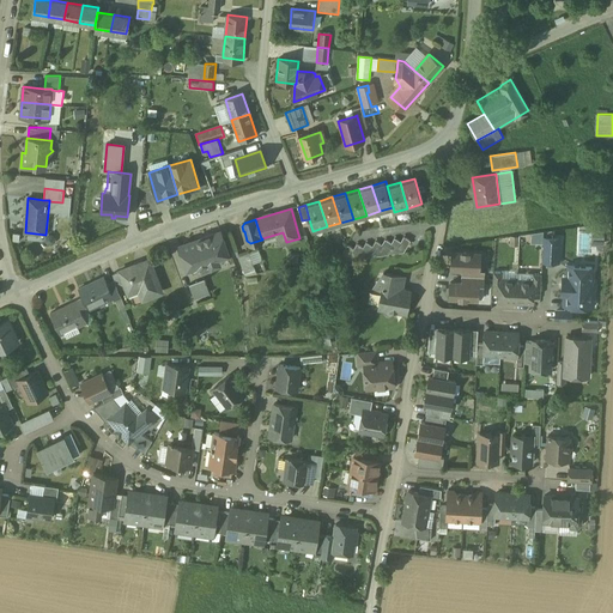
[(605,243),(605,230),(592,230),(593,244),(605,243)]
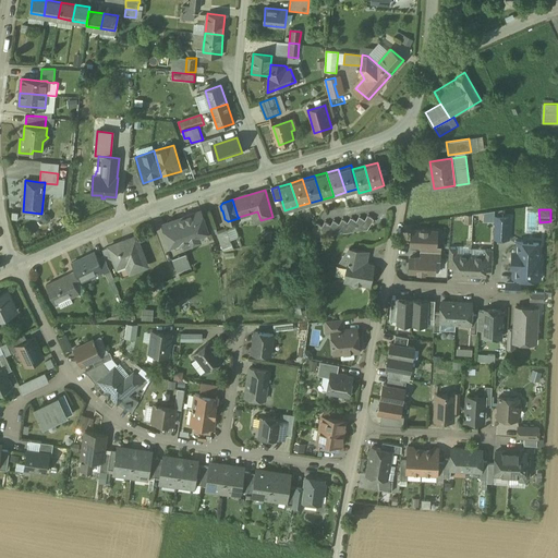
[(484,210),(484,220),(494,220),(495,211),(484,210)]
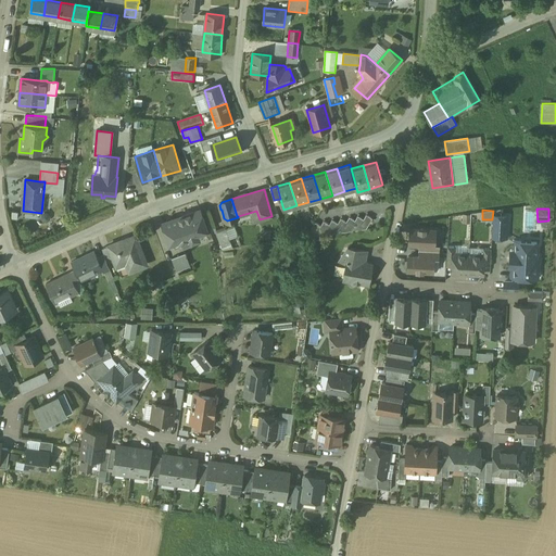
[(187,214),(197,239),(200,238),(198,232),(207,229),(206,227),(209,227),(205,219),(203,219),(200,211),(193,214),(193,212),(187,214)]
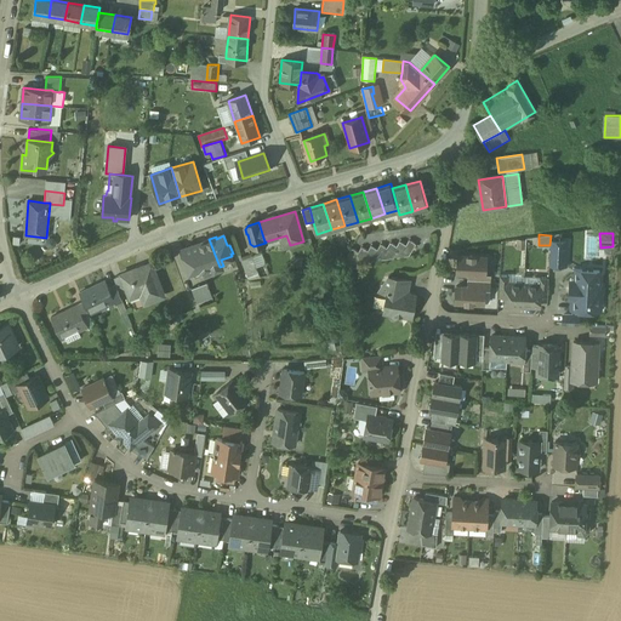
[(220,267),(209,239),(203,241),(204,244),(193,248),(192,245),(182,250),(189,272),(209,265),(211,271),(220,267)]
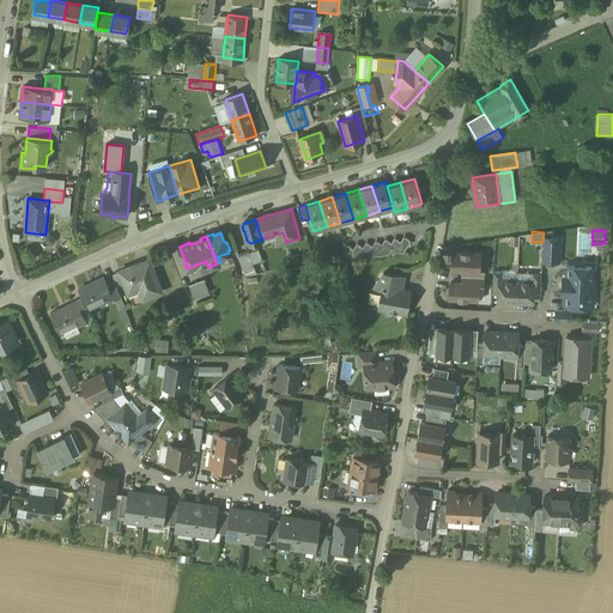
[(411,241),(405,236),(401,242),(393,254),(404,252),(411,241)]
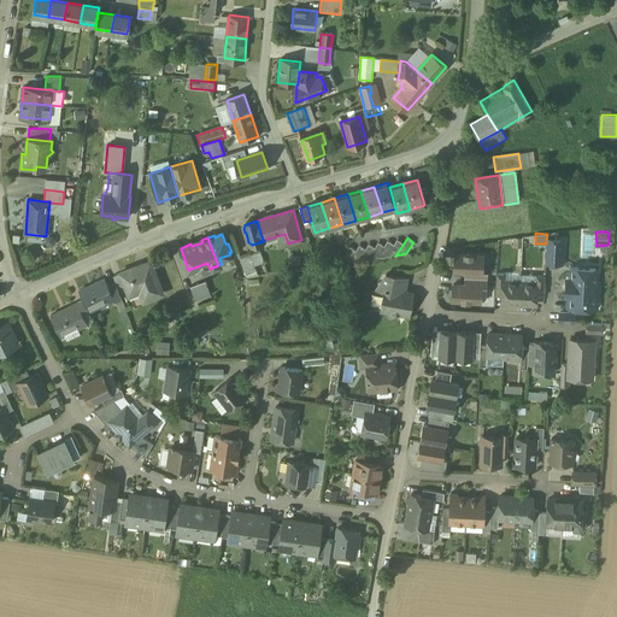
[(404,244),(398,239),(394,245),(387,257),(395,256),(404,244)]
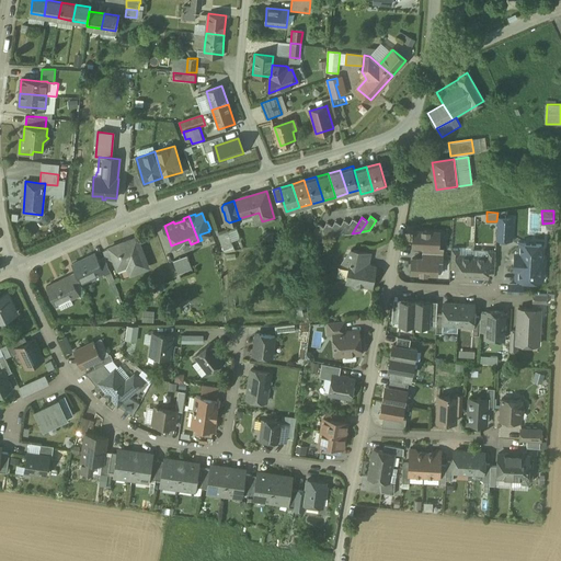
[(513,219),(497,218),(496,238),(512,239),(513,219)]
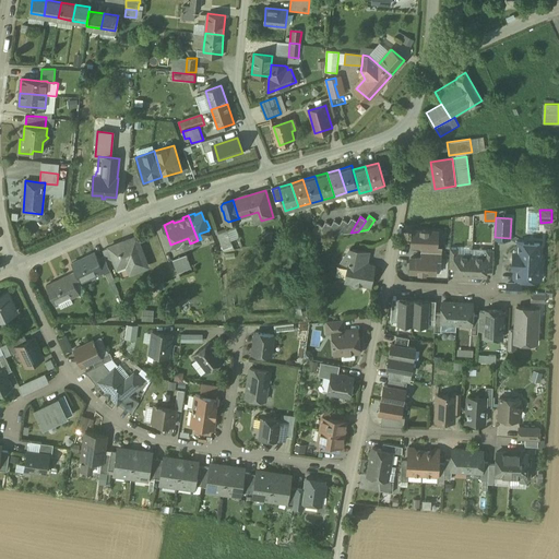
[(357,222),(352,218),(348,223),(342,234),(351,233),(357,222)]
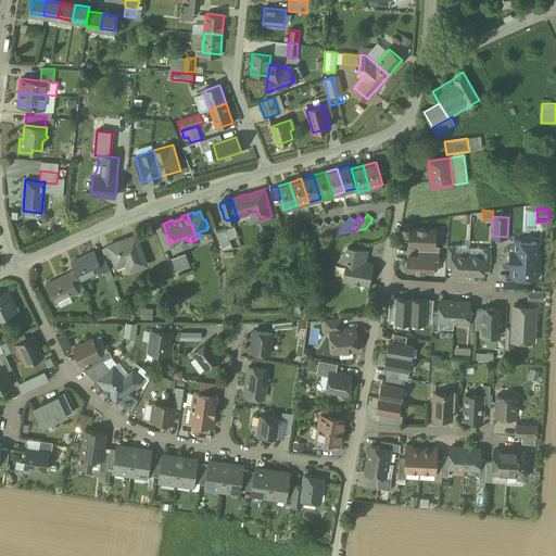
[(346,222),(341,218),(338,223),(331,234),(340,232),(346,222)]
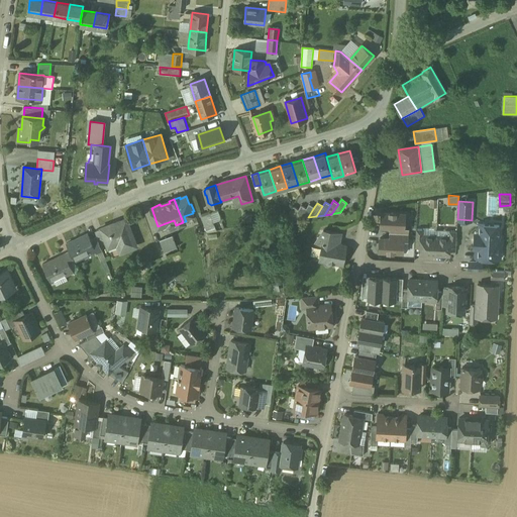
[(314,207),(309,204),(306,208),(300,218),(308,217),(314,207)]
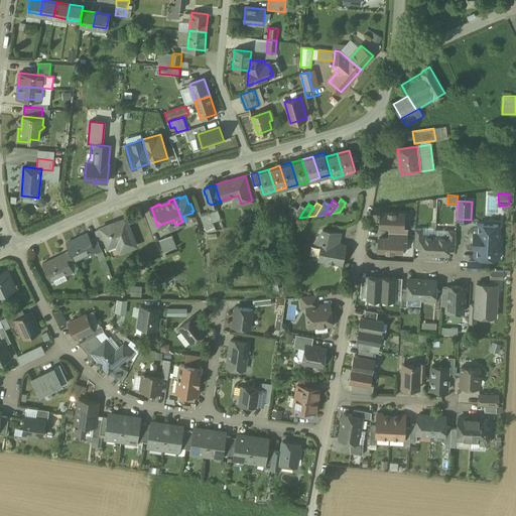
[(305,208),(300,205),(297,209),(291,219),(299,218),(305,208)]
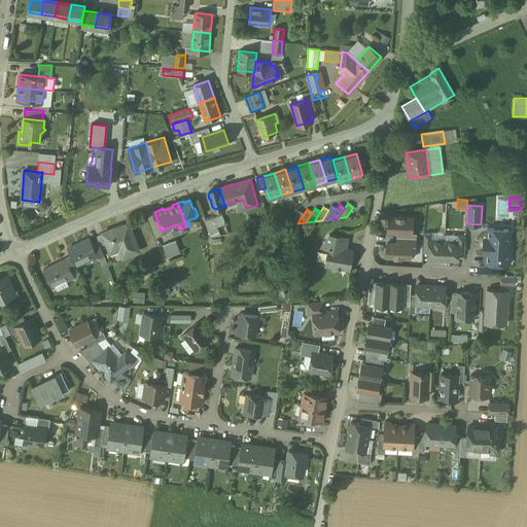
[(299,210),(289,224),(289,225),(297,223),(304,213),(299,210)]
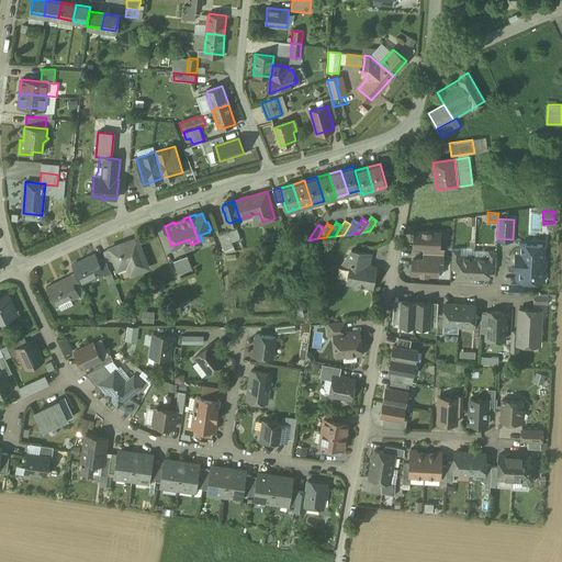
[(237,228),(228,231),(234,248),(243,246),(237,228)]
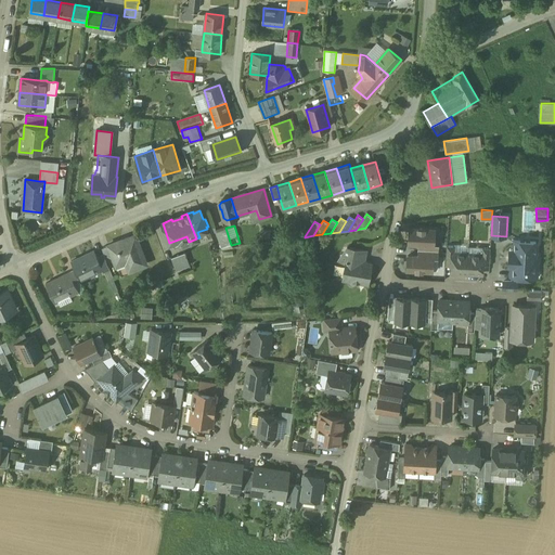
[(226,228),(216,231),(221,248),(231,245),(226,228)]
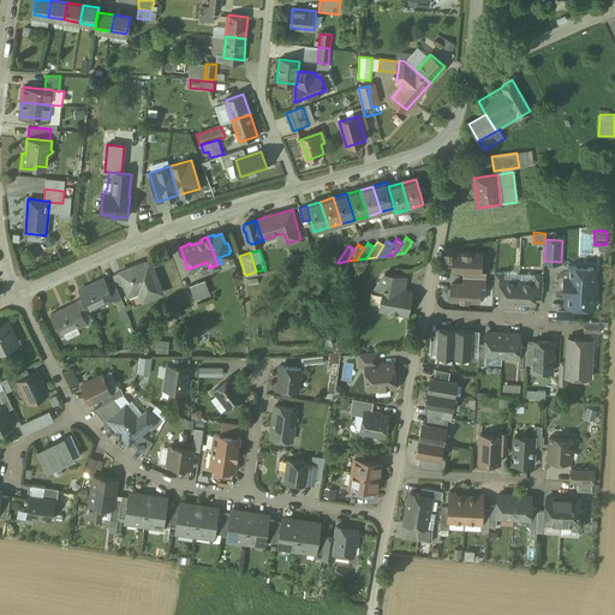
[(482,255),(454,254),(453,269),(464,270),(481,272),(481,270),(482,255)]
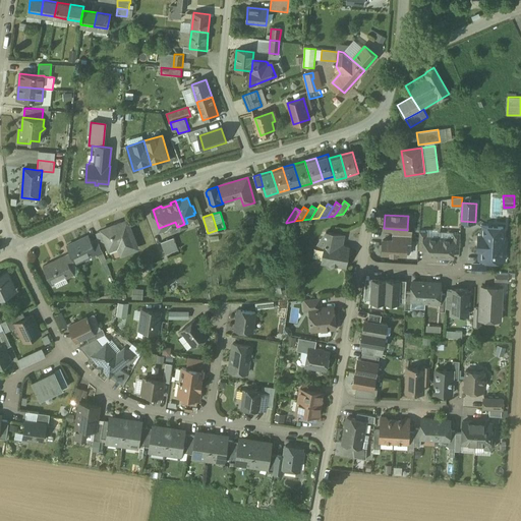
[(128,223),(116,228),(115,224),(103,229),(103,230),(108,242),(110,248),(119,245),(122,253),(137,247),(128,223)]
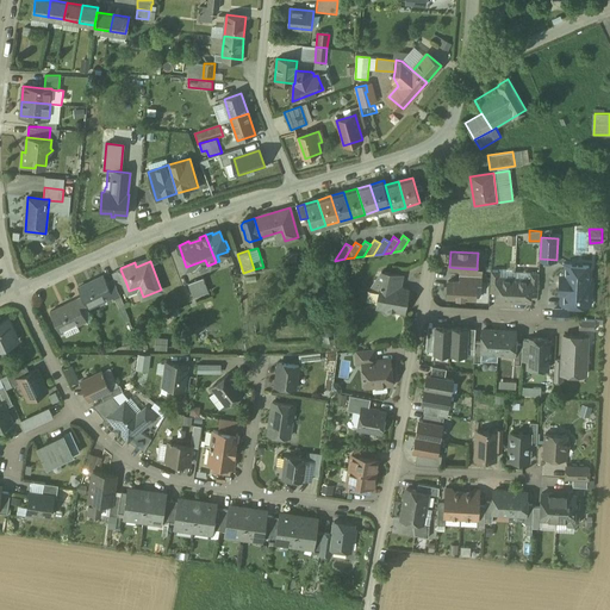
[(589,267),(566,266),(565,275),(561,275),(560,293),(562,293),(561,304),(579,304),(579,299),(590,300),(591,285),(589,285),(589,267)]
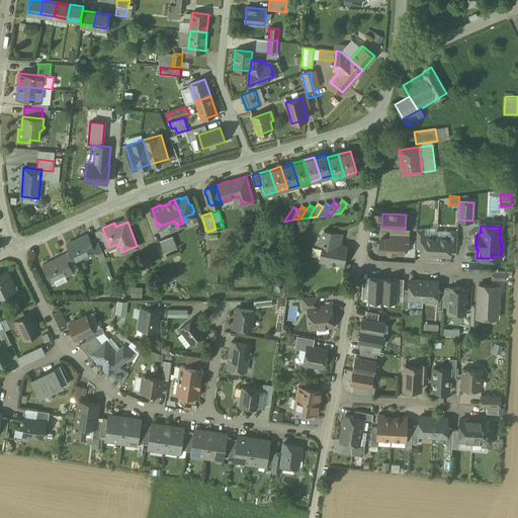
[(107,241),(102,229),(96,231),(98,237),(100,244),(107,241)]
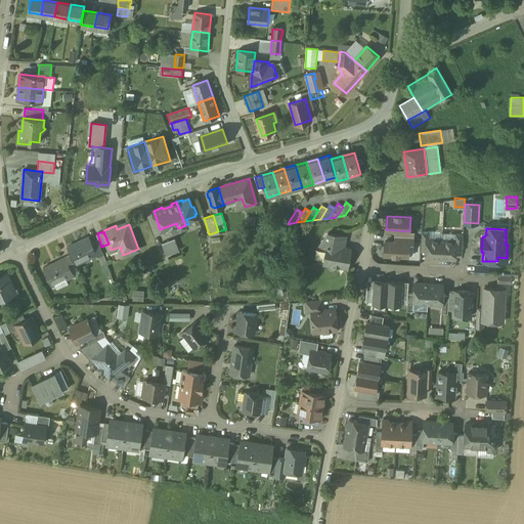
[(429,232),(422,232),(421,251),(427,251),(428,251),(428,239),(429,239),(429,232)]
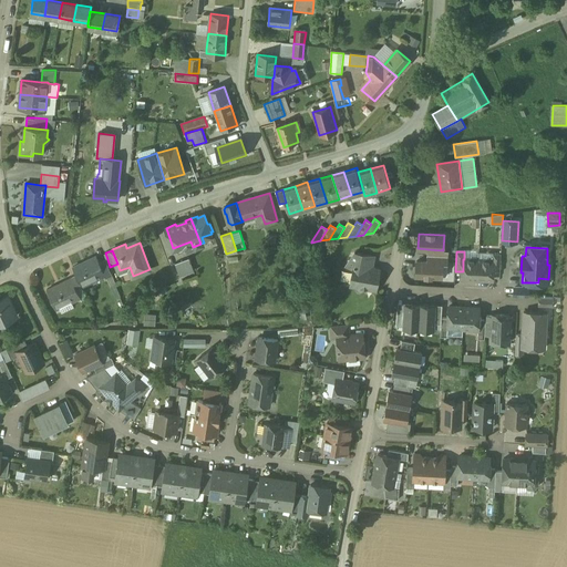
[(478,253),(464,251),(464,259),(463,259),(463,271),(462,271),(462,279),(477,279),(478,253)]
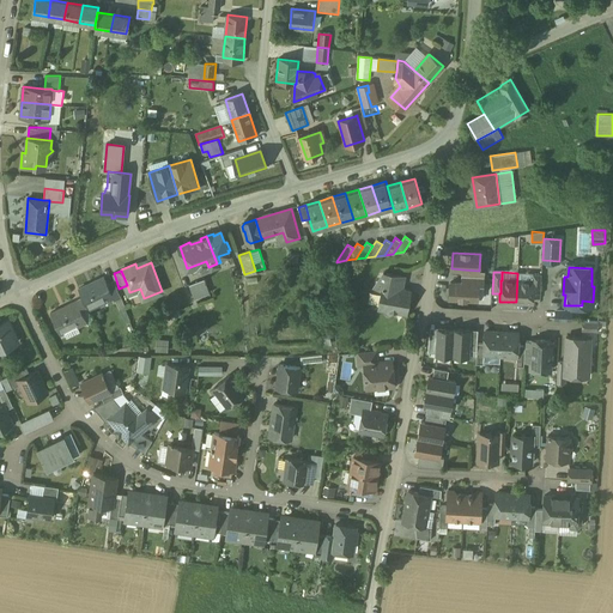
[(402,277),(383,273),(375,287),(382,289),(380,308),(384,309),(388,314),(394,310),(406,313),(410,292),(400,291),(402,277)]
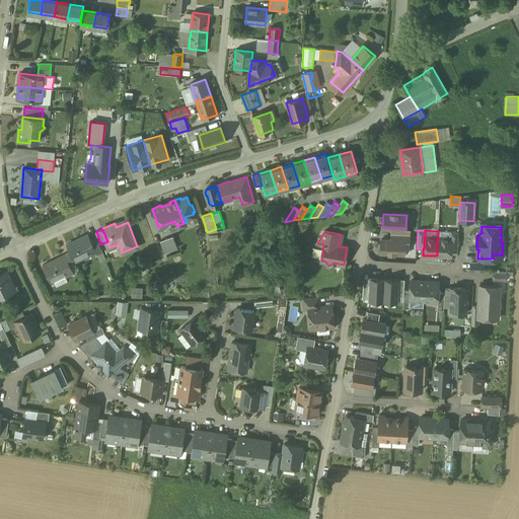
[(451,232),(438,231),(437,255),(451,256),(451,250),(451,249),(451,239),(451,232)]
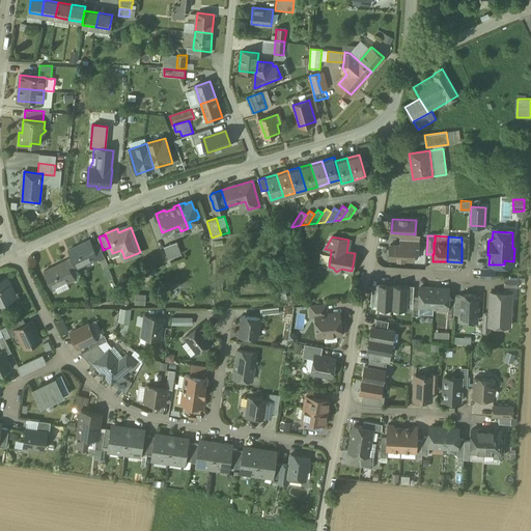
[(91,239),(67,249),(72,258),(78,270),(78,269),(76,263),(89,257),(90,259),(100,256),(94,246),(91,239)]
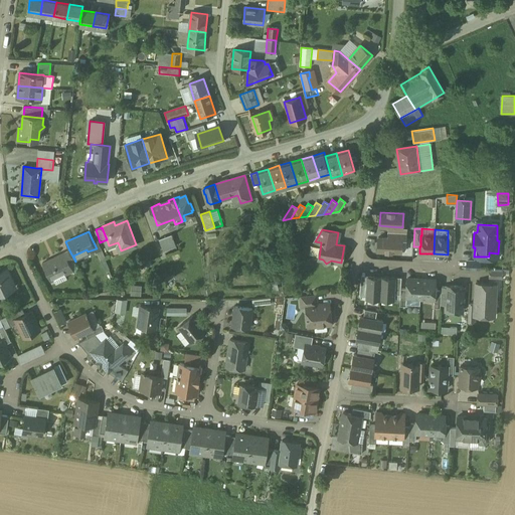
[(172,234),(159,239),(164,251),(176,246),(172,234)]
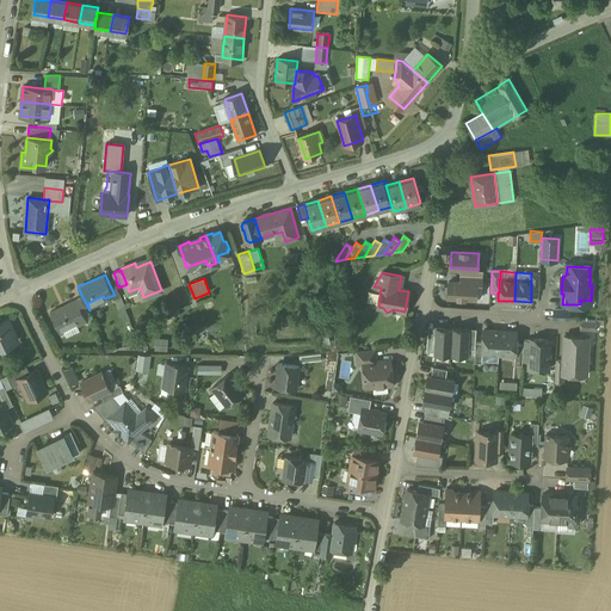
[(116,279),(109,283),(115,295),(116,297),(122,295),(118,288),(116,279)]
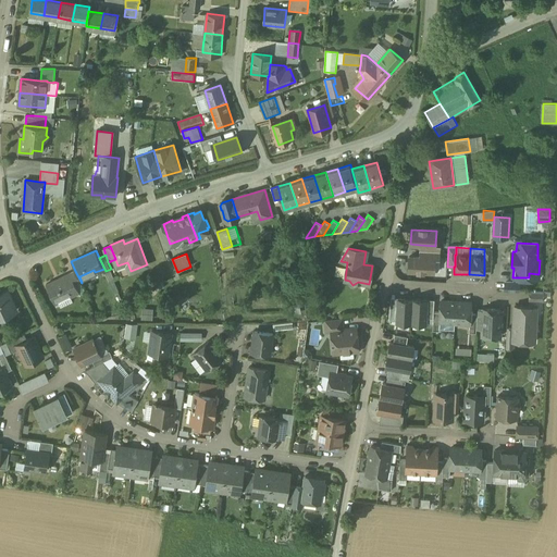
[(420,258),(409,257),(409,272),(433,273),(434,259),(434,258),(420,258)]
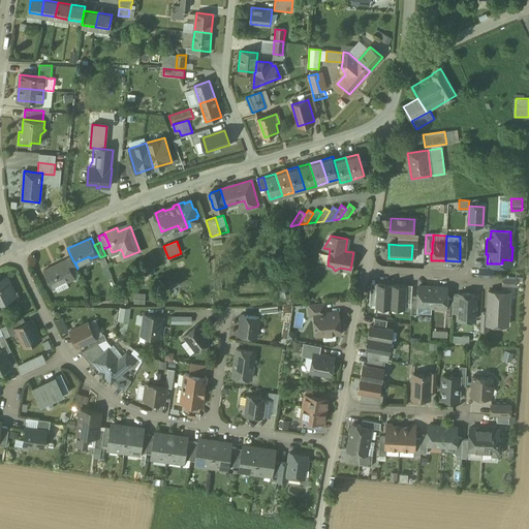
[(78,269),(71,257),(66,259),(71,271),(72,271),(78,269)]
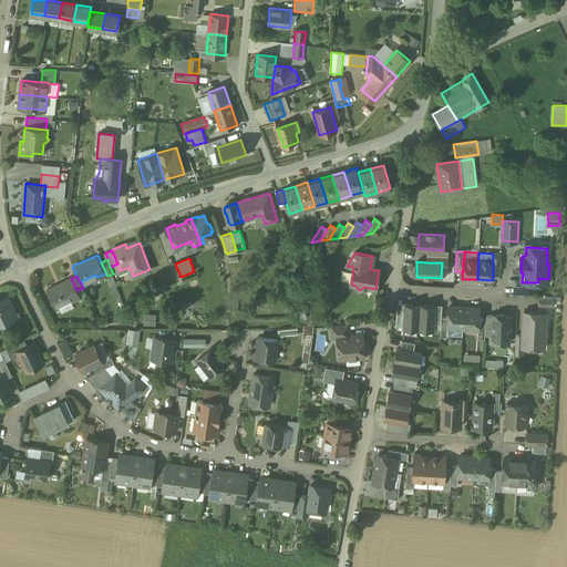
[(71,278),(47,290),(58,312),(59,312),(55,306),(70,299),(72,302),(80,298),(81,301),(82,300),(78,290),(76,290),(71,278)]
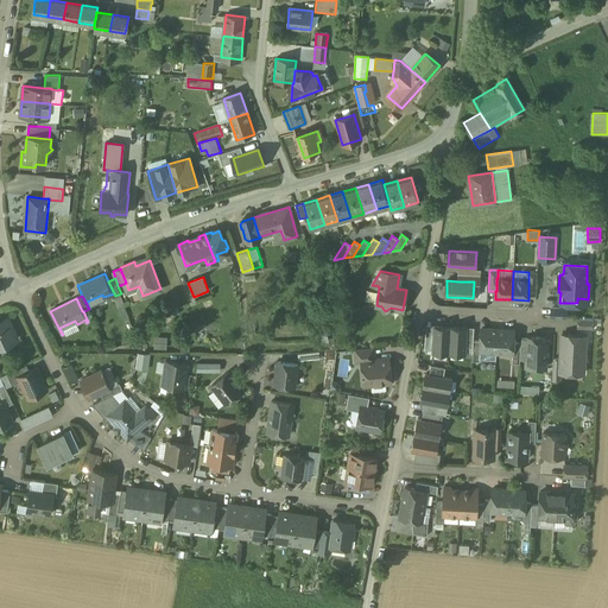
[(565,309),(551,309),(551,317),(565,318),(565,309)]
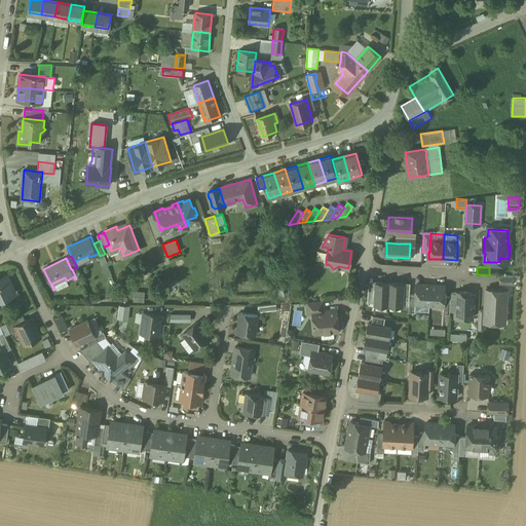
[(6,275),(0,277),(0,302),(3,301),(4,298),(14,293),(6,275)]
